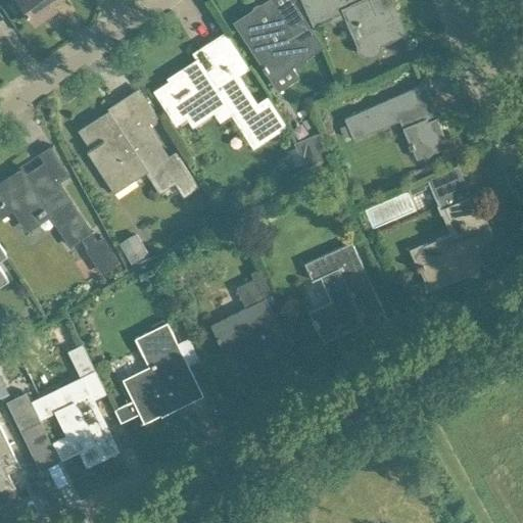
[(20,0),(27,9),(25,11),(26,13),(29,12),(35,21),(55,7),(55,6),(51,1),(51,0),(20,0)]
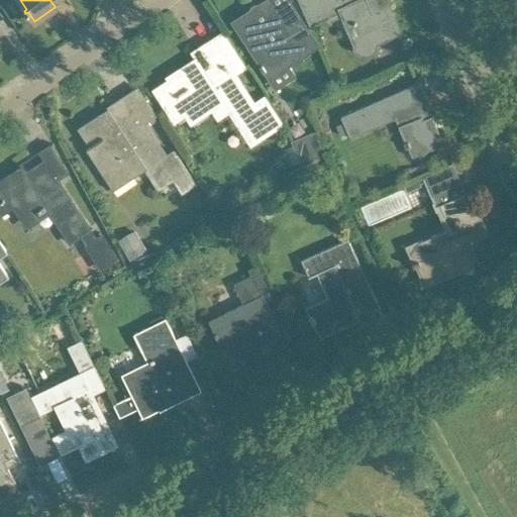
[(229,20),(275,90),(296,77),(288,66),(289,65),(293,66),(301,62),(303,57),(319,46),(289,0),(284,0),(276,6),(272,0),(263,0),(257,3),(253,4),(251,5),(250,6),(249,8),(229,20)]
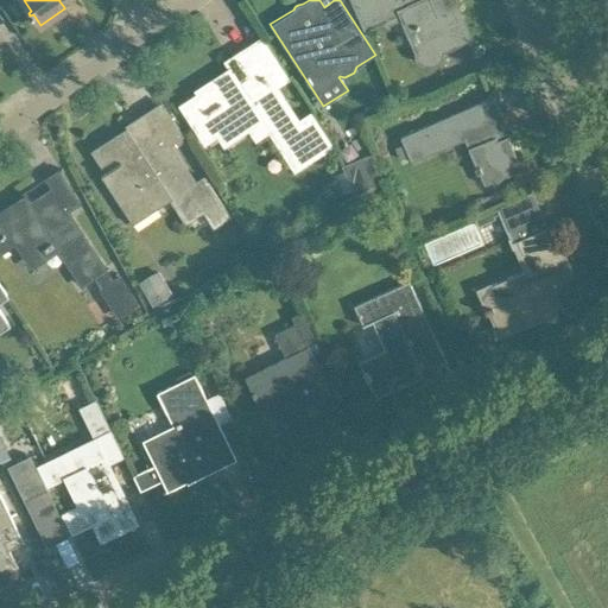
[(352,0),(363,27),(385,19),(386,21),(391,24),(401,19),(415,52),(413,52),(415,56),(418,61),(422,63),(425,64),(429,64),(432,64),(436,63),(438,61),(441,58),(442,56),(443,52),(443,49),(447,48),(469,38),(456,10),(460,0),(352,0)]
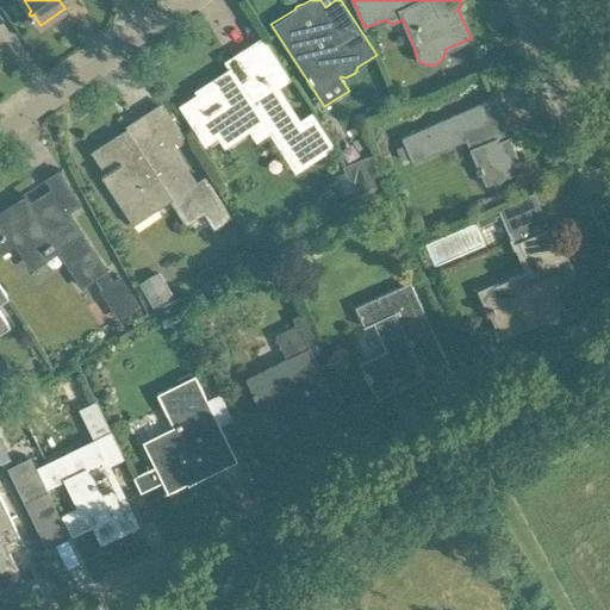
[(200,94),(182,106),(193,122),(207,113),(217,107),(228,123),(242,114),(257,138),(271,130),(296,169),(317,156),(331,147),(310,112),(298,119),(278,87),(288,80),(282,70),(275,60),(262,39),(241,54),(256,78),(243,86),(232,69),(198,91),(200,94)]
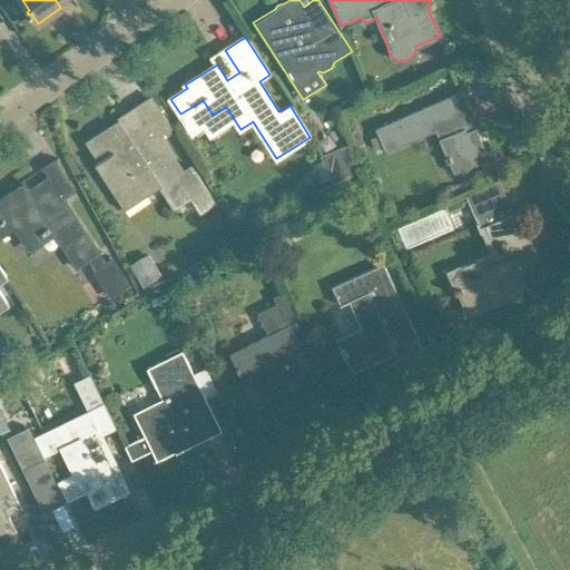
[(463,90),(442,99),(374,129),(376,135),(382,146),(385,155),(435,133),(453,174),(489,158),(477,129),(480,128),(463,90)]
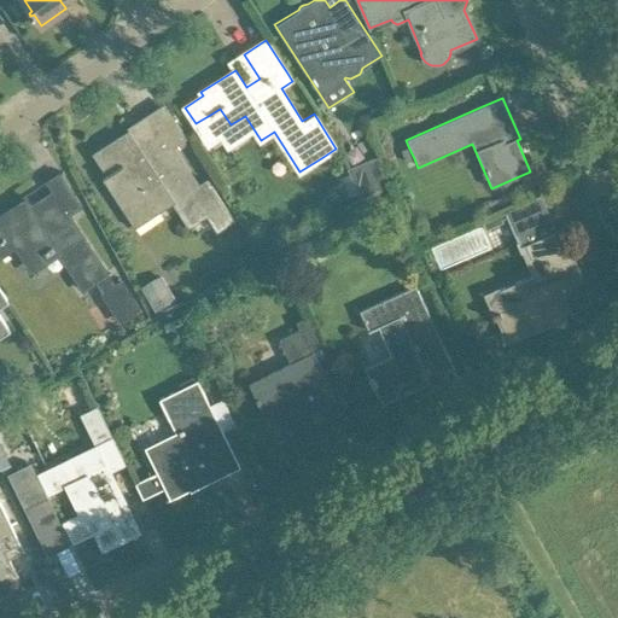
[(103,175),(105,178),(109,175),(111,178),(117,173),(128,190),(145,179),(151,186),(162,179),(191,225),(207,215),(216,231),(234,220),(207,176),(194,185),(172,149),(186,139),(164,105),(139,123),(140,124),(95,153),(108,173),(103,175)]
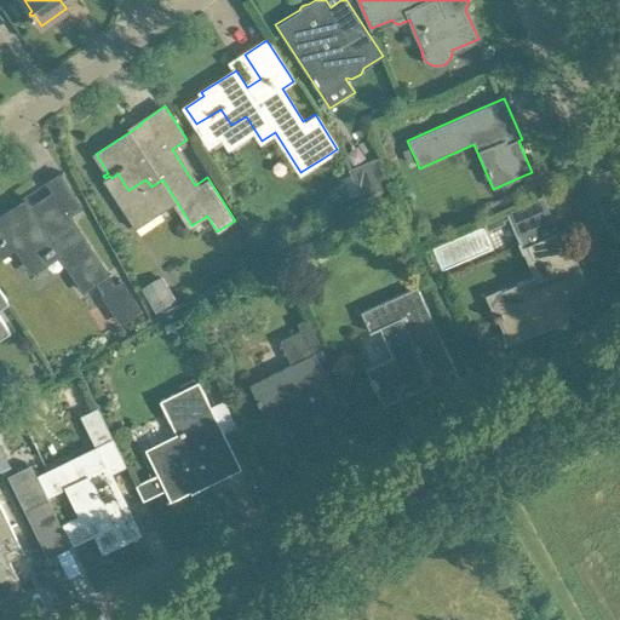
[(409,147),(402,150),(407,162),(415,159),(409,147)]
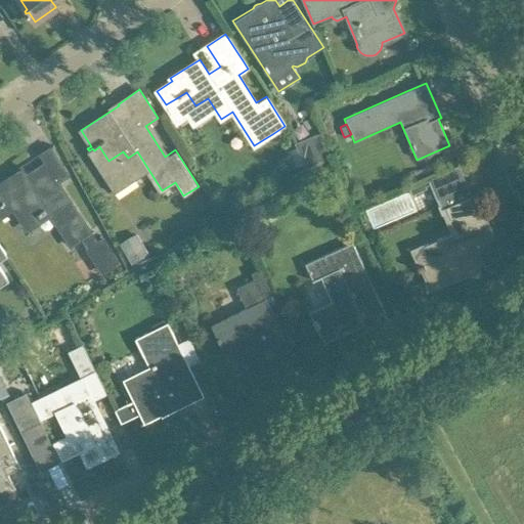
[(321,131),(294,140),(304,169),(330,154),(321,131)]
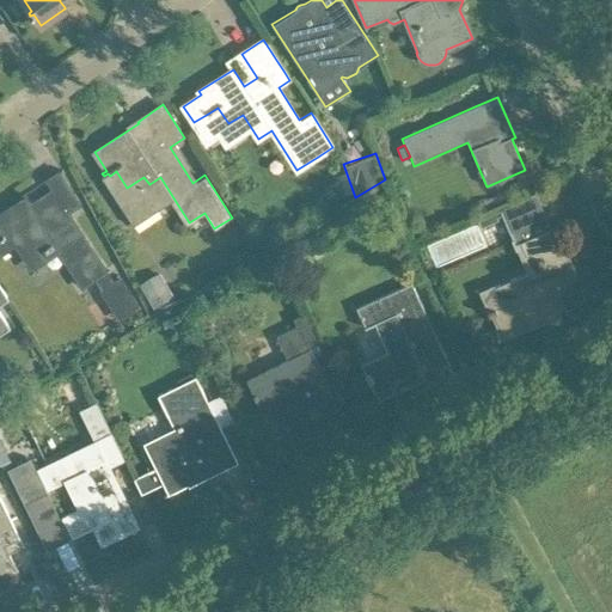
[(0,251),(7,263),(30,248),(42,264),(61,252),(92,299),(103,292),(121,318),(139,306),(120,279),(114,282),(67,212),(80,203),(60,171),(46,181),(54,194),(32,208),(24,195),(22,196),(24,199),(0,213),(0,251)]
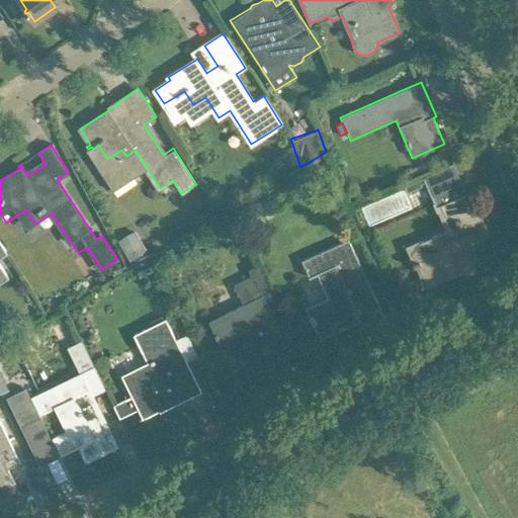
[(450,230),(405,249),(413,268),(416,267),(424,285),(445,276),(446,279),(465,270),(462,266),(491,253),(486,243),(492,241),(469,191),(464,194),(451,164),(422,177),(404,185),(407,191),(421,185),(420,183),(424,182),(431,199),(436,197),(450,230)]
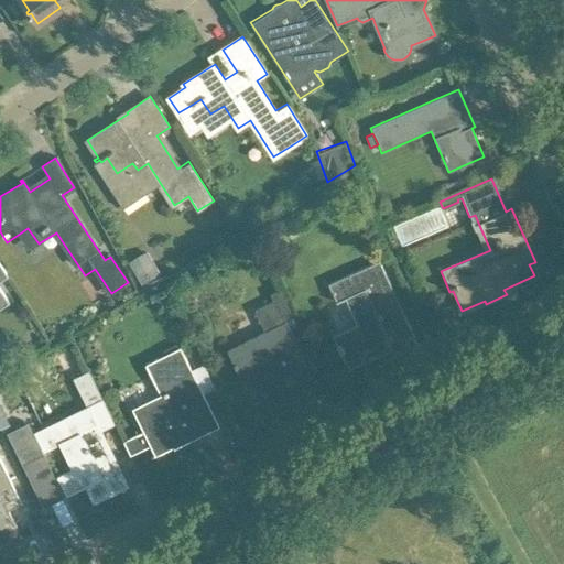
[(241,217),(232,224),(238,232),(247,227),(241,217)]
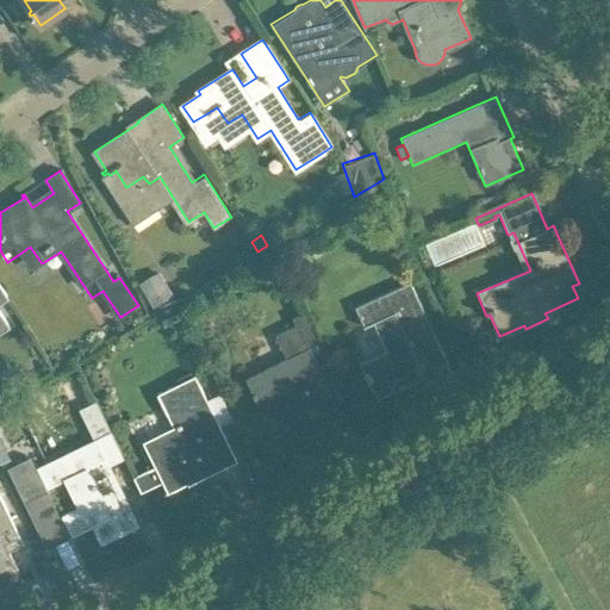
[(257,256),(250,260),(255,271),(263,266),(257,256)]
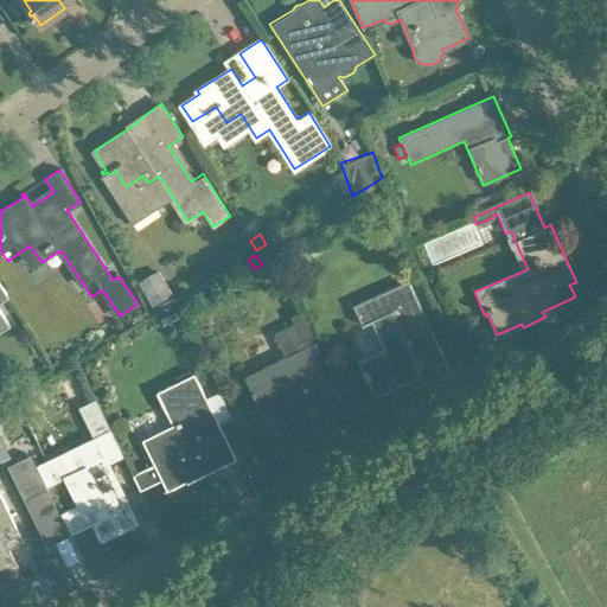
[(152,305),(172,293),(158,269),(138,281),(152,305)]
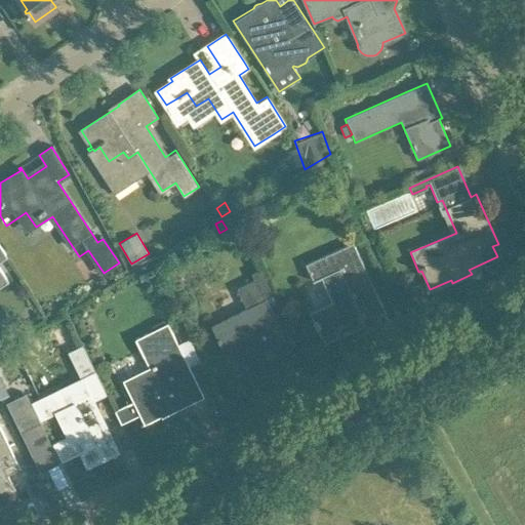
[(305,265),(313,281),(320,277),(332,303),(310,313),(316,328),(318,327),(322,334),(320,335),(323,341),(325,340),(326,342),(364,325),(367,330),(389,321),(353,242),(305,265)]
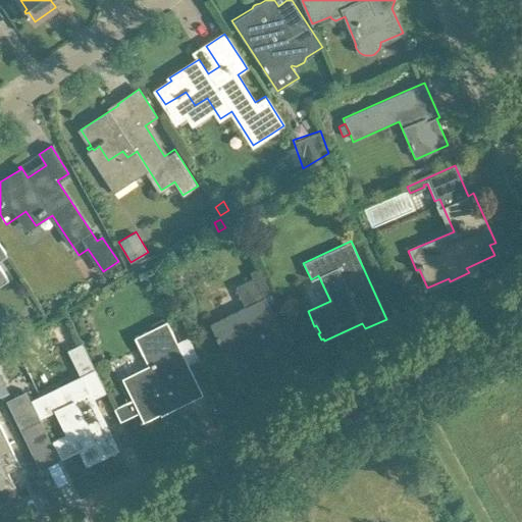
[(0,275),(3,274),(7,280),(8,279),(0,267),(0,260),(7,256),(0,245),(0,275)]
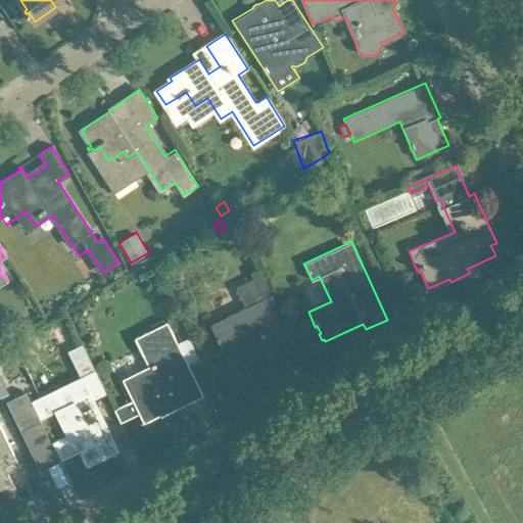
[(244,371),(236,375),(243,389),(287,368),(275,343),(284,339),(260,293),(272,287),(263,269),(262,267),(249,273),(253,279),(235,288),(245,308),(211,325),(226,353),(234,349),(244,371)]
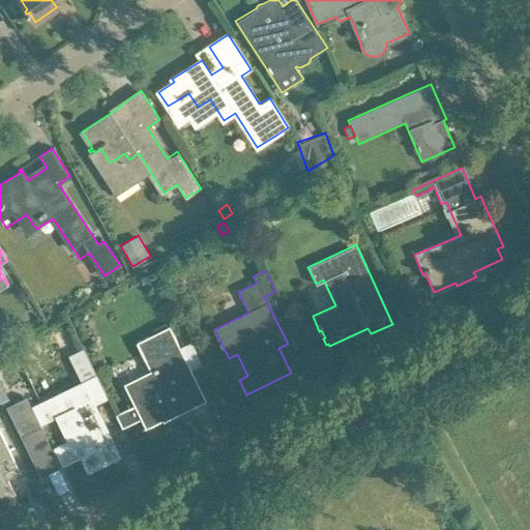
[(140,403),(116,414),(122,428),(141,418),(146,428),(163,419),(164,421),(206,401),(169,326),(137,343),(145,359),(151,373),(130,383),(140,403)]
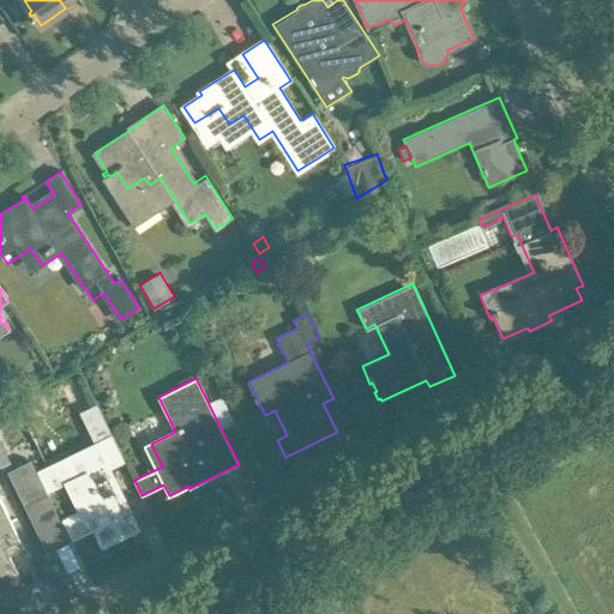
[(79,510),(61,518),(72,540),(94,529),(102,547),(139,529),(109,468),(125,461),(114,439),(97,407),(82,414),(96,444),(43,469),(53,488),(65,482),(79,510)]
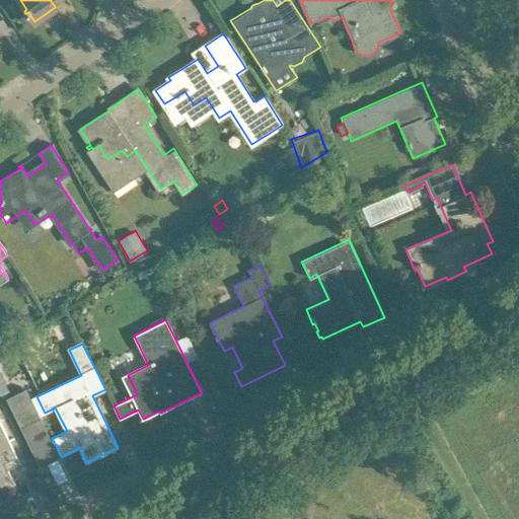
[(25,388),(6,397),(40,466),(59,457),(25,388)]
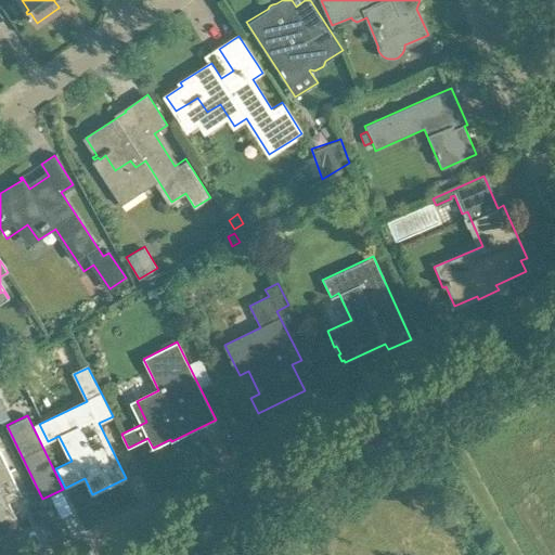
[(0,539),(10,534),(5,525),(16,518),(8,502),(21,495),(0,453),(0,539)]
